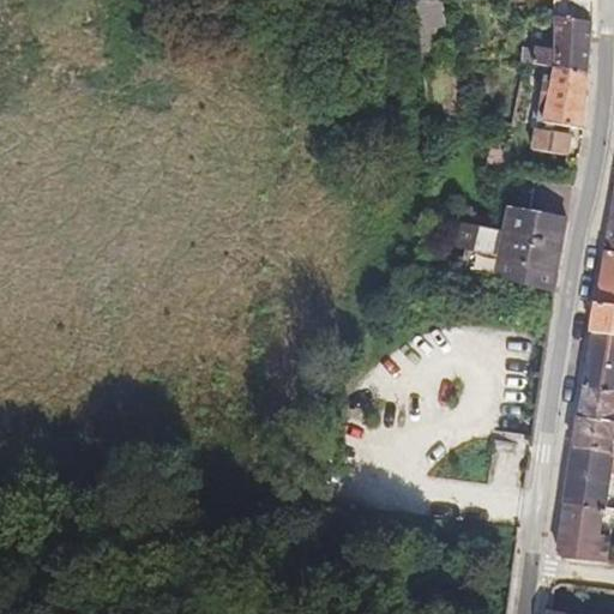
[(594,24),(590,0),(554,0),(555,18),(555,50),(536,49),(535,65),(554,68),(590,74),(594,24)]
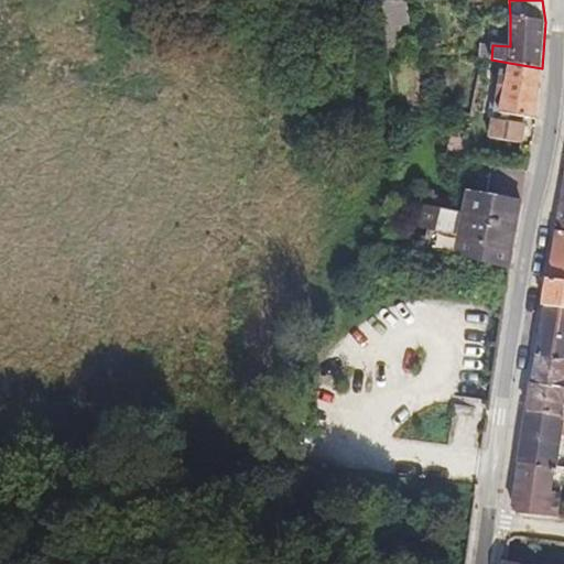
[(542,68),(509,63),(499,114),(538,119),(542,68)]
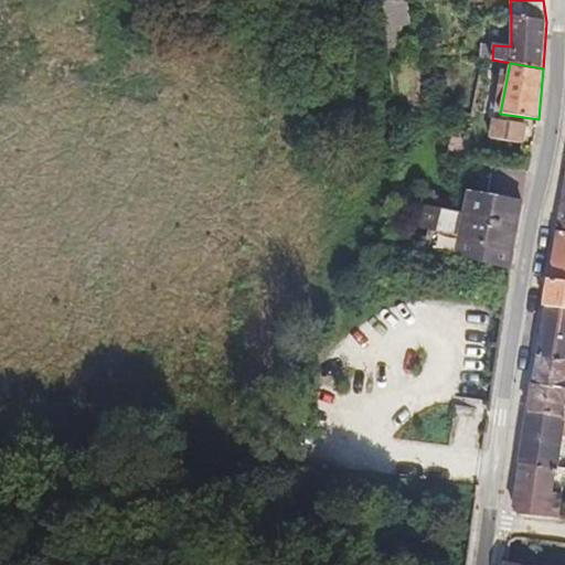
[(526,125),(493,119),(490,138),(523,144),(526,125)]
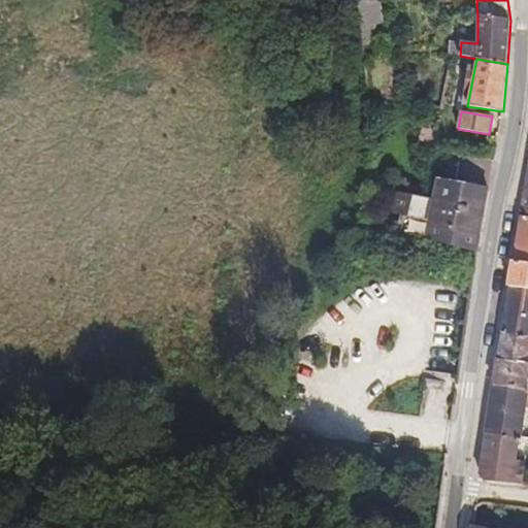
[(489,191),(438,182),(435,201),(432,201),(425,237),(477,253),(489,191)]
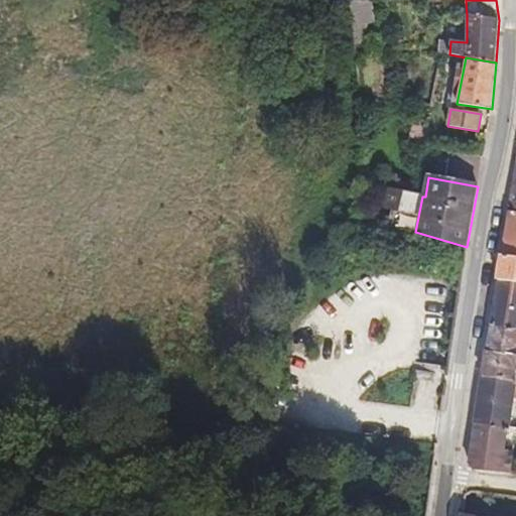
[(393,188),(391,209),(403,210),(406,190),(393,188)]
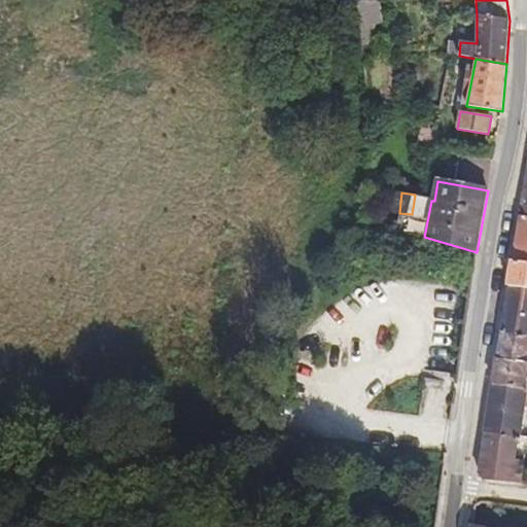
[(526,214),(521,214),(514,258),(526,260),(526,214)]
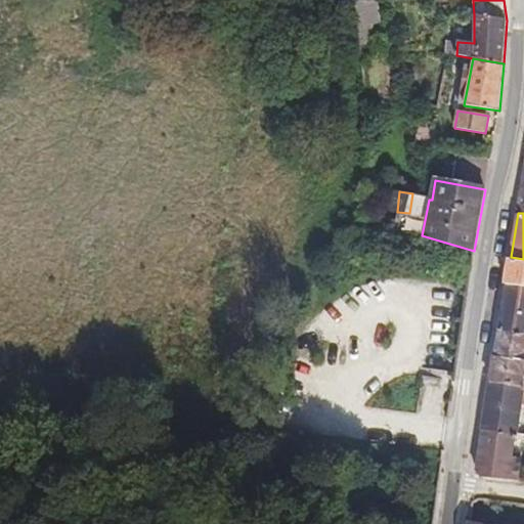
[(523,259),(511,257),(507,282),(523,285),(523,259)]
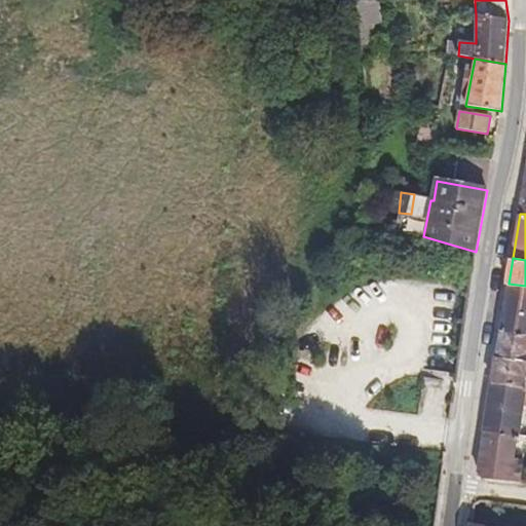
[(525,286),(509,284),(501,333),(525,336),(525,286)]
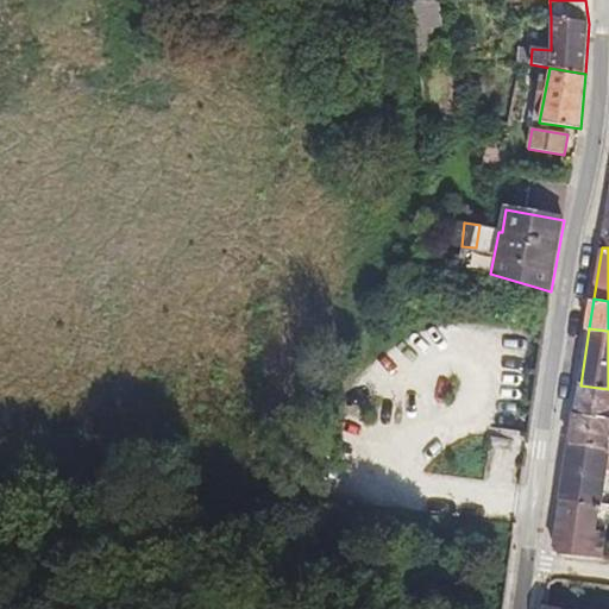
[(608,389),(581,385),(575,418),(608,421),(608,389)]
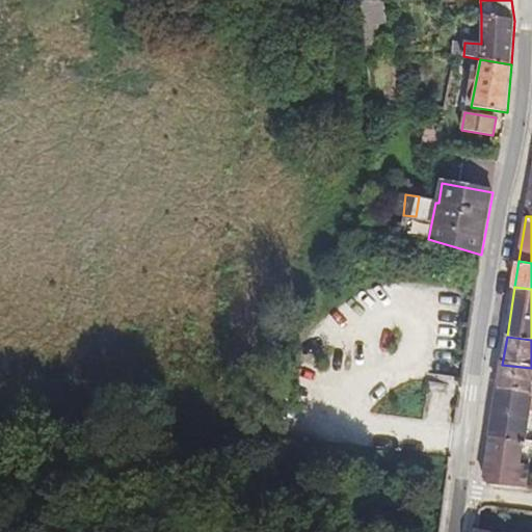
[(531,368),(502,365),(499,390),(530,395),(531,384),(531,383),(531,368)]
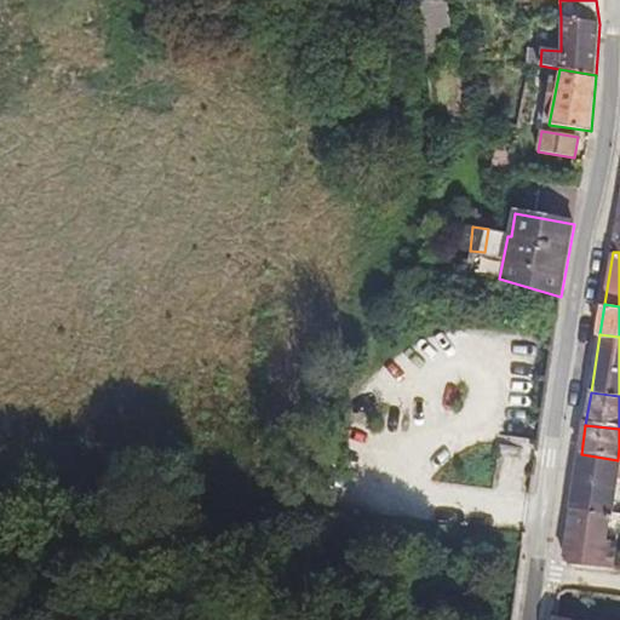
[(619,460),(618,460),(581,454),(572,512),(612,516),(616,481),(619,481),(619,460)]
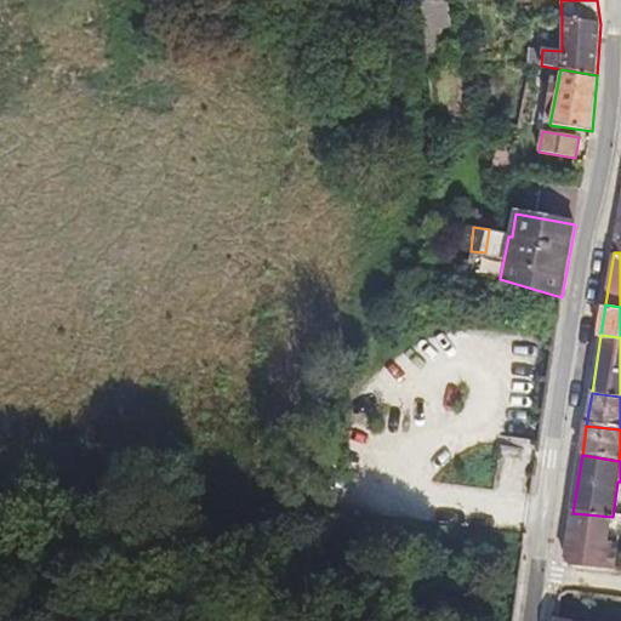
[(620,533),(620,518),(613,517),(573,513),(565,559),(571,568),(615,571),(619,534),(620,533)]
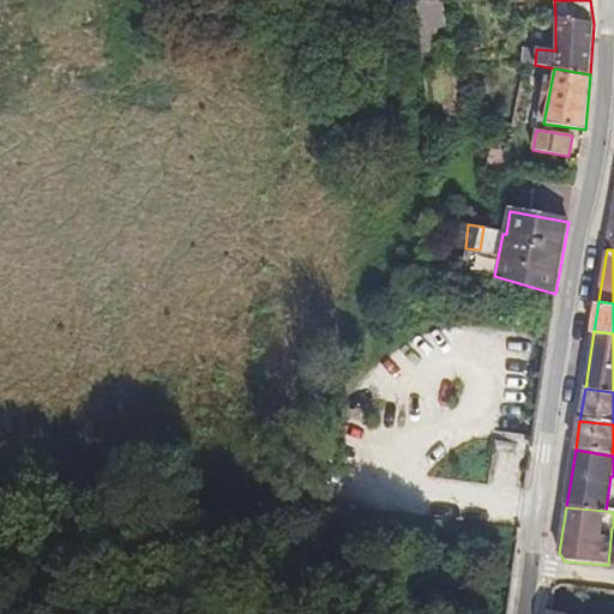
All buildings are outlined.
